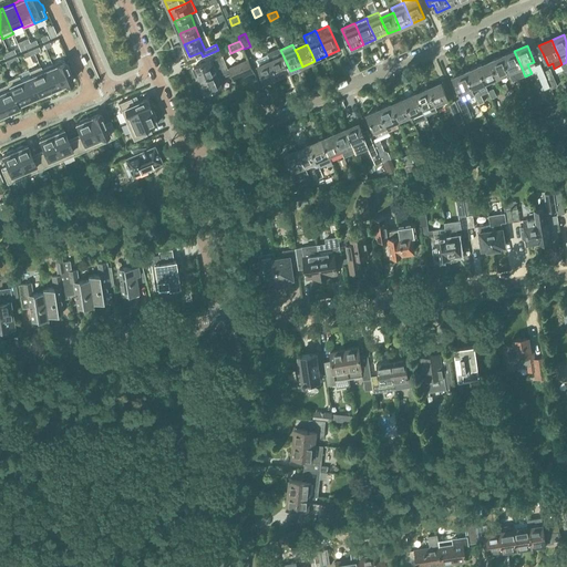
[(514,70),(522,68),(514,51),(502,57),(509,72),(513,81),(514,81),(517,90),(522,88),(514,70)]
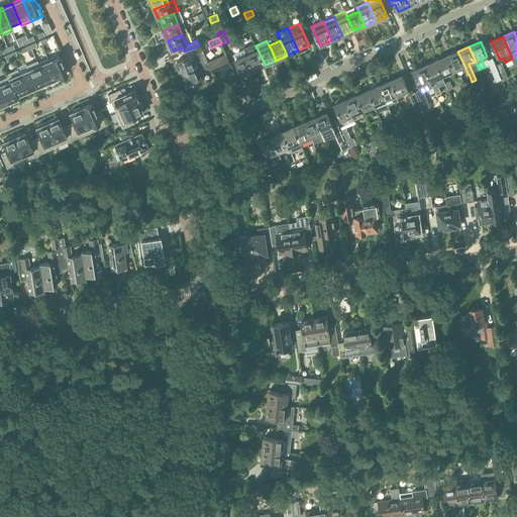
[(246,55),(244,49),(233,55),(241,75),(253,70),(246,55)]
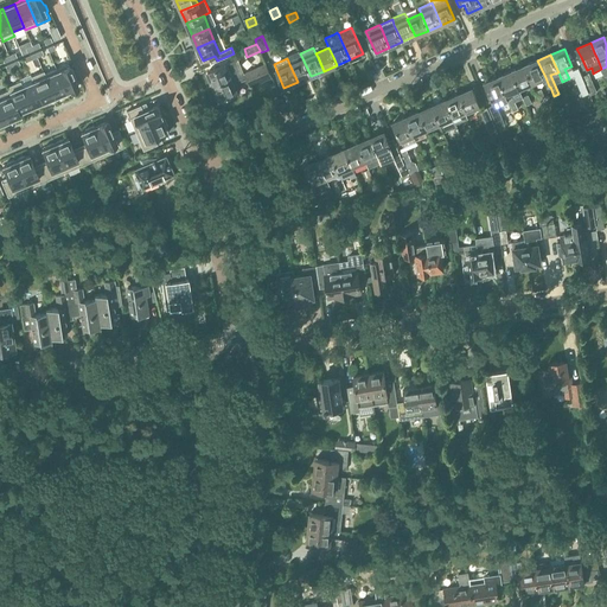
[(302,58),(289,64),(298,82),(311,76),(302,58)]
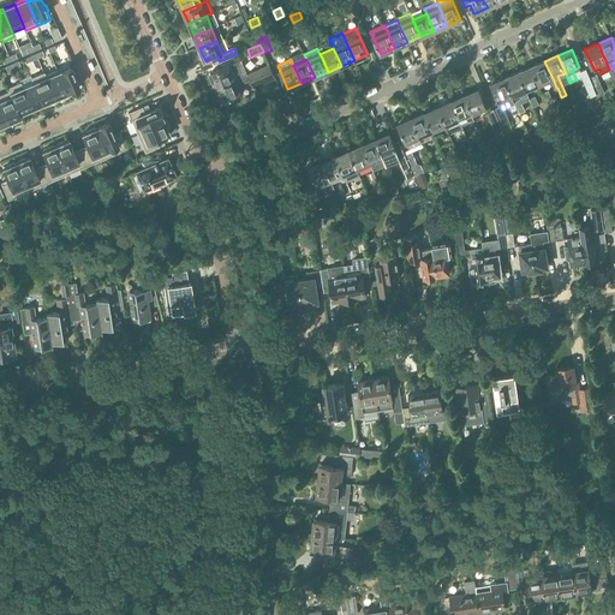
[(539,84),(553,78),(544,61),(531,66),(539,84)]
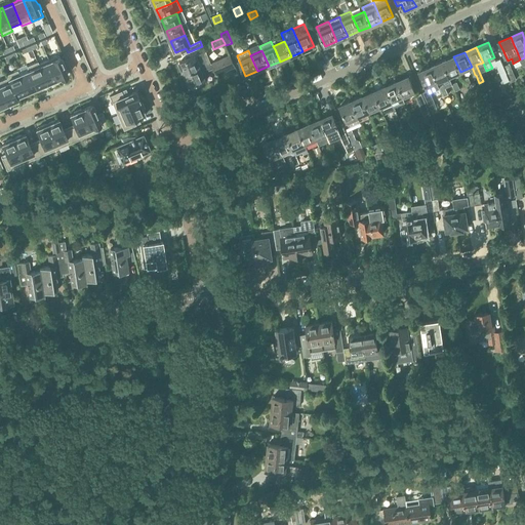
[(202,58),(200,53),(179,63),(185,75),(200,68),(207,65),(205,57),(202,58)]
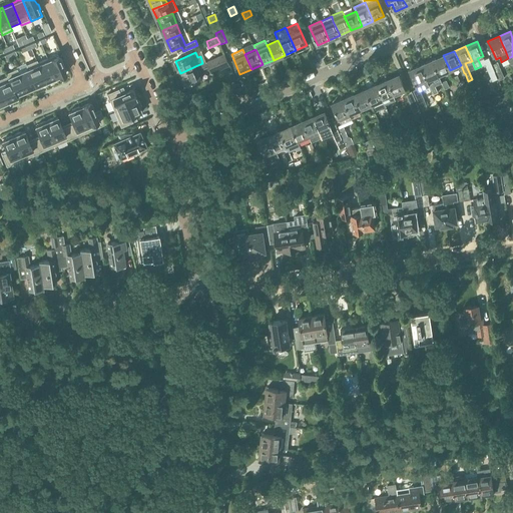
[(60,58),(58,54),(47,58),(56,78),(67,73),(62,63),(63,63),(61,58),(60,58)]
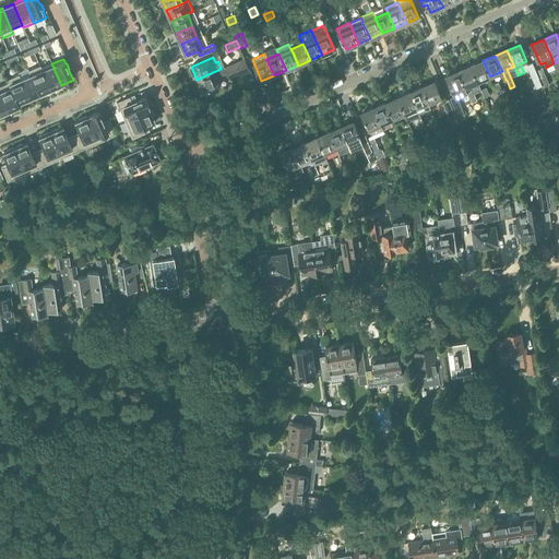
[(229,79),(249,71),(245,59),(225,68),(229,79)]
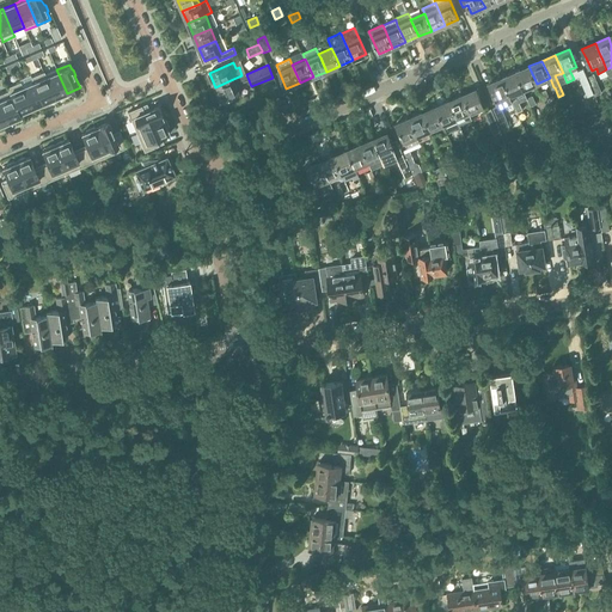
[(524,90),(537,84),(528,66),(515,72),(524,90)]
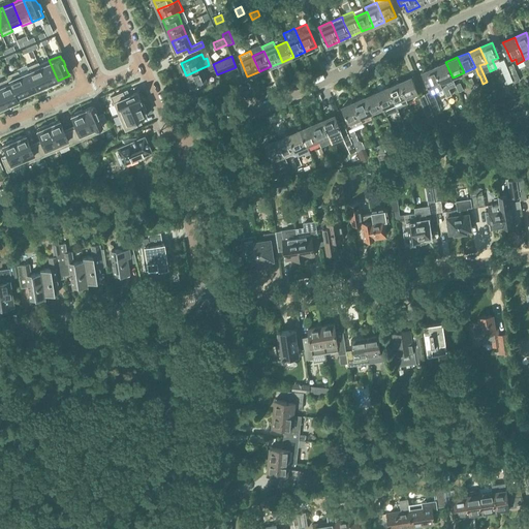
[(58,82),(58,81),(49,60),(38,65),(48,85),(52,83),(52,85),(58,82)]
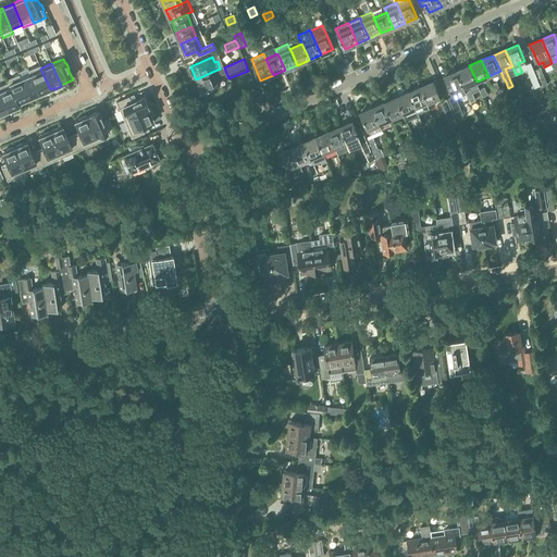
[(39,94),(50,89),(40,69),(39,65),(28,70),(31,74),(39,94)]
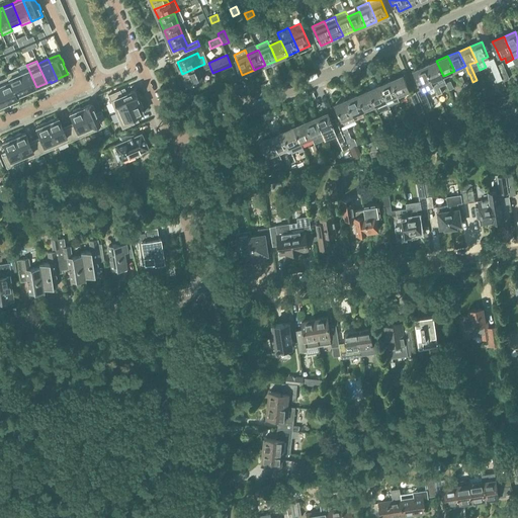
[(437,78),(443,76),(436,61),(425,66),(432,81),(432,80),(434,86),(442,104),(447,102),(437,78)]
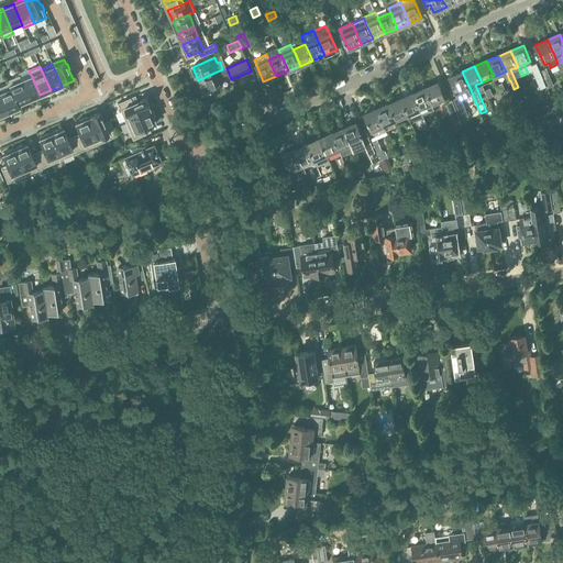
[(541,70),(549,88),(554,86),(547,68),(541,70)]
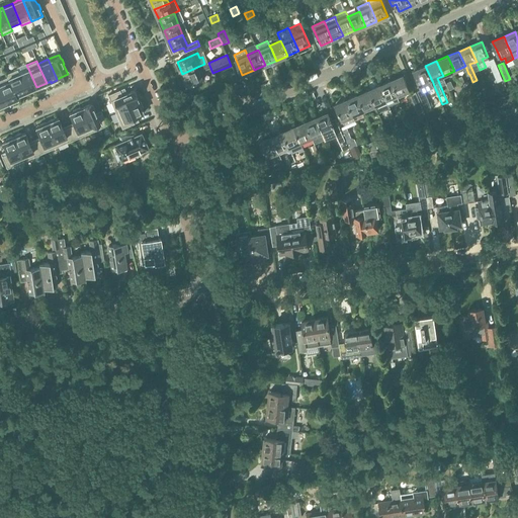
[(432,81),(425,66),(414,71),(422,89),(423,91),(424,90),(434,86),(432,80),(432,81)]
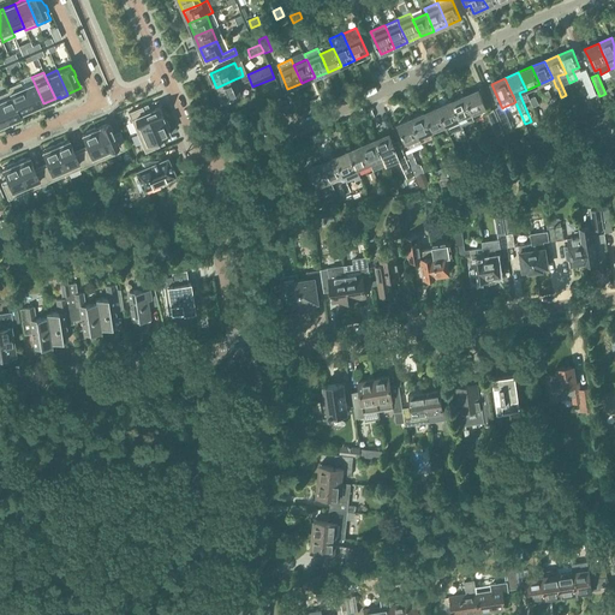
[(234,79),(216,88),(222,101),(240,94),(234,79)]
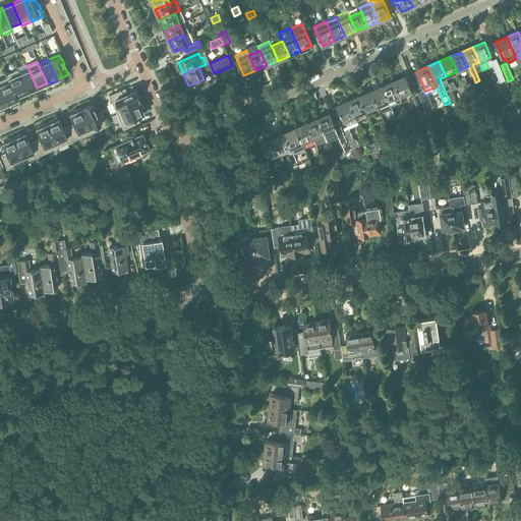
[(16,98),(22,96),(21,95),(26,93),(18,74),(16,69),(6,74),(8,76),(16,98)]
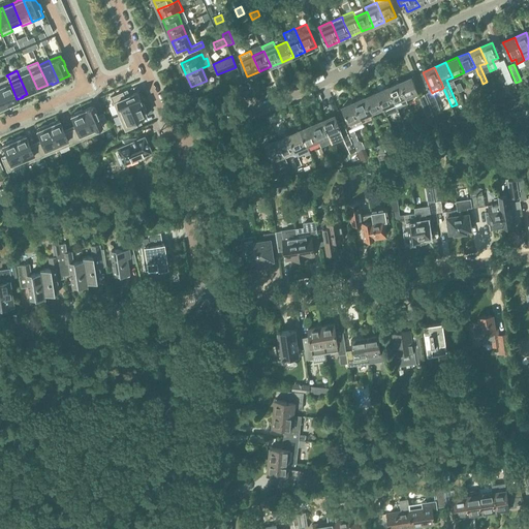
[(27,94),(37,89),(29,70),(19,75),(27,94)]
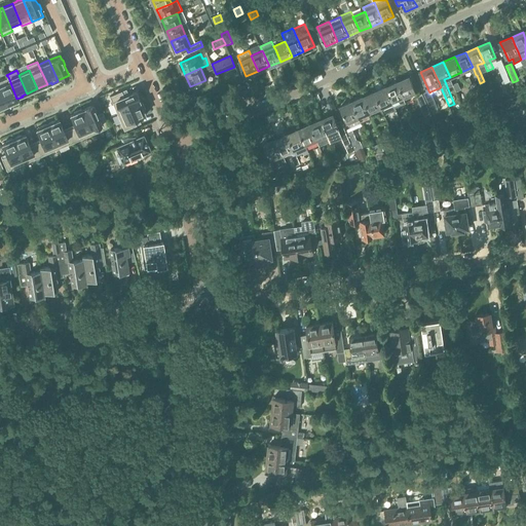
[(0,87),(7,105),(17,100),(16,99),(8,77),(0,80),(0,87)]
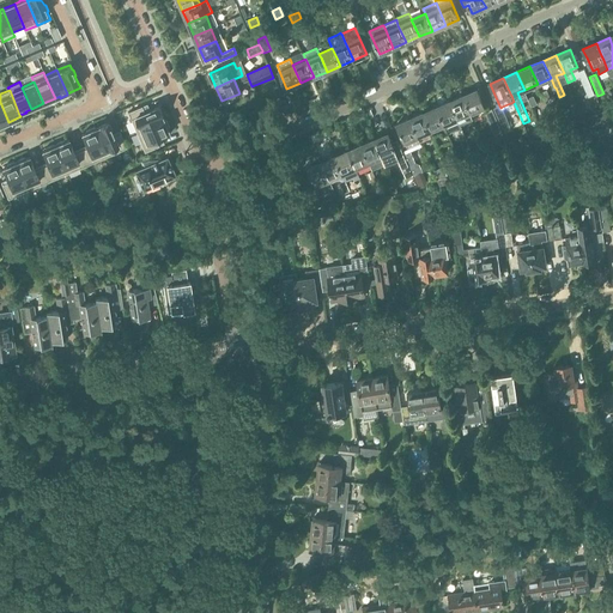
[(486,111),(484,107),(477,90),(463,95),(471,113),(473,117),(485,113),(495,135),(502,132),(492,109),(486,111)]
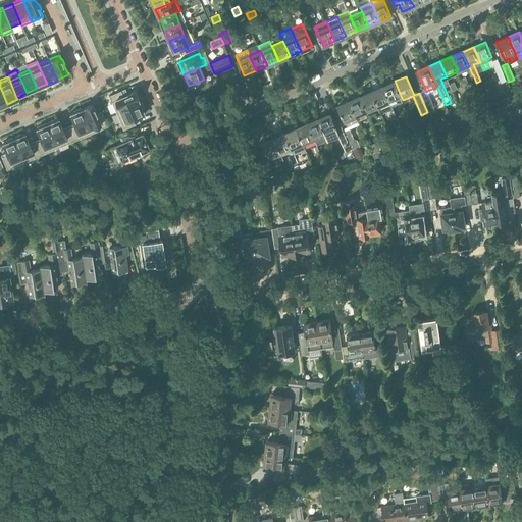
[(461,79),(464,86),(469,84),(466,76),(461,79)]
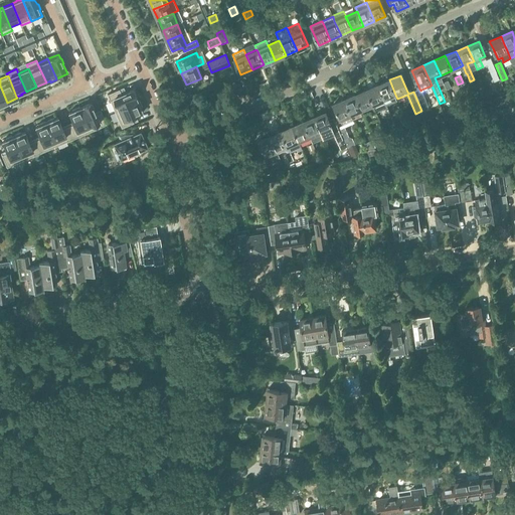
[(386,104),(397,99),(395,95),(389,79),(378,84),(384,100),(386,104)]
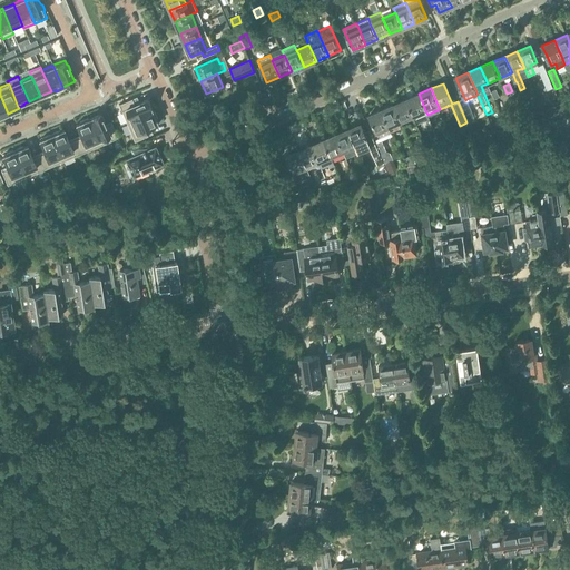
[(408,98),(406,99),(413,115),(420,112),(422,117),(428,115),(425,110),(419,94),(408,98)]
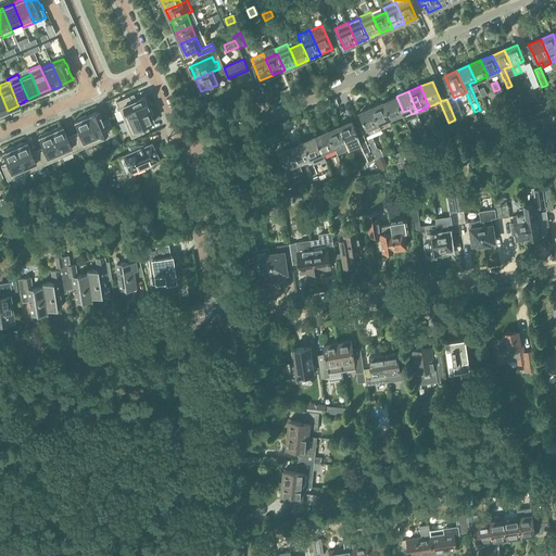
[(457,118),(463,116),(462,114),(463,113),(455,97),(454,98),(453,96),(447,98),(456,116),(457,118)]
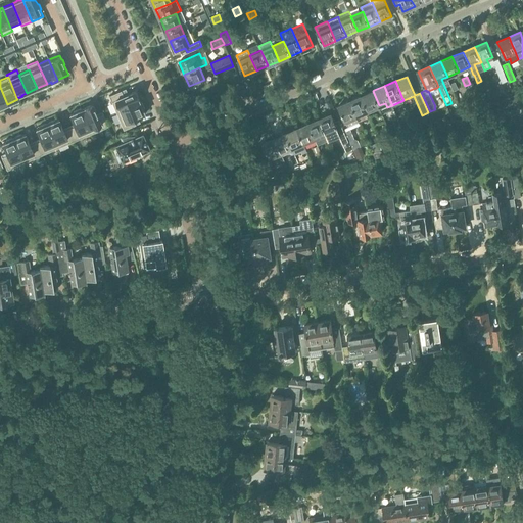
[(124,97),(121,91),(109,96),(116,112),(141,102),(136,92),(124,97)]
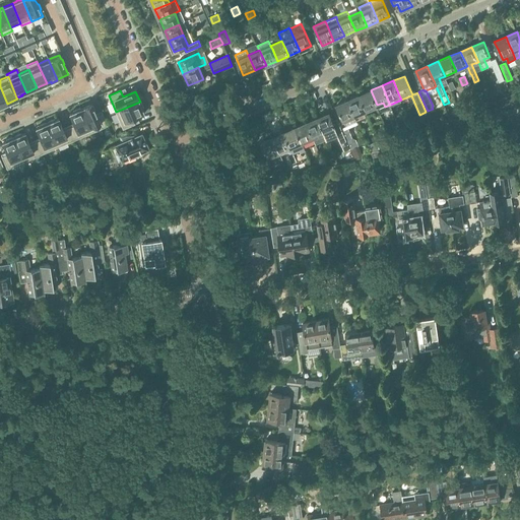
[(367,91),(360,94),(366,110),(368,115),(374,112),(376,116),(381,114),(377,105),(371,90),(367,91)]
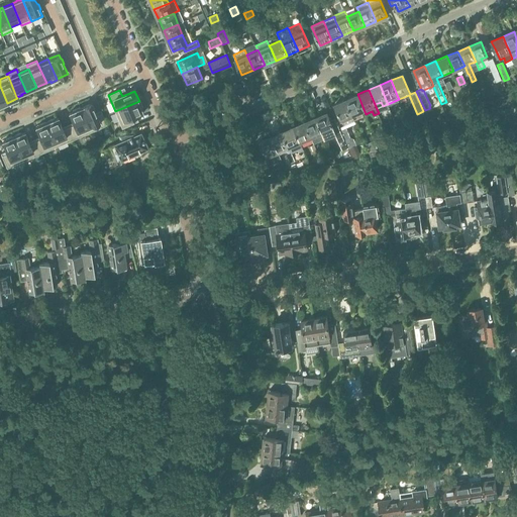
[(357,94),(346,99),(354,119),(355,120),(366,116),(366,114),(364,109),(357,94)]
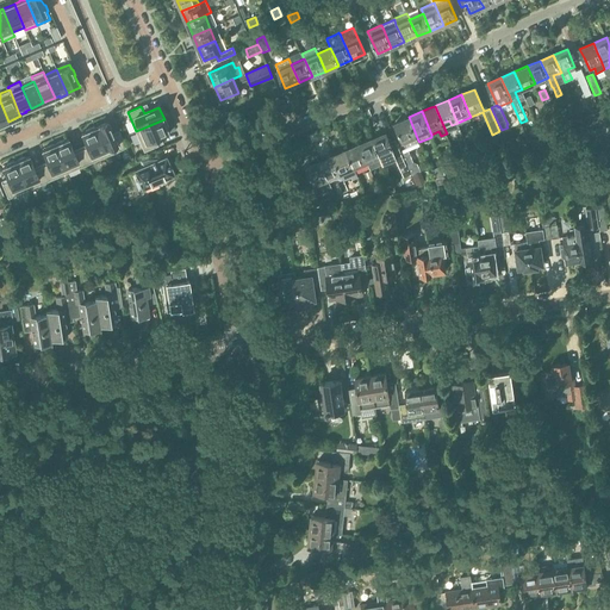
[(595,113),(599,126),(607,124),(601,111),(595,113)]
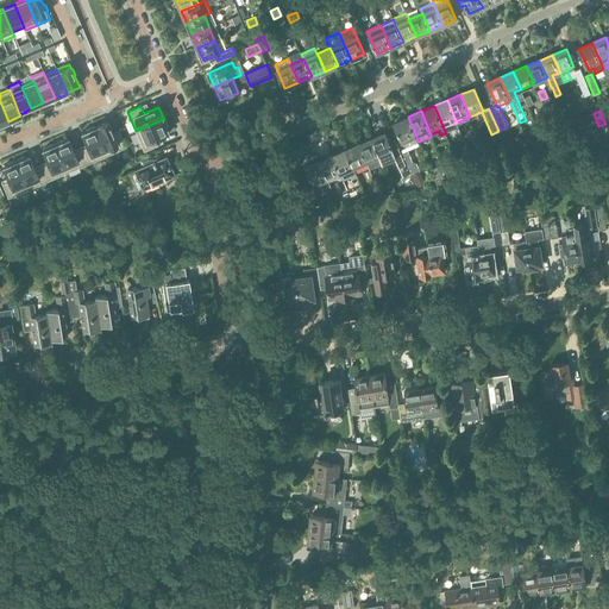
[(592,130),(598,126),(594,113),(586,117),(592,130)]
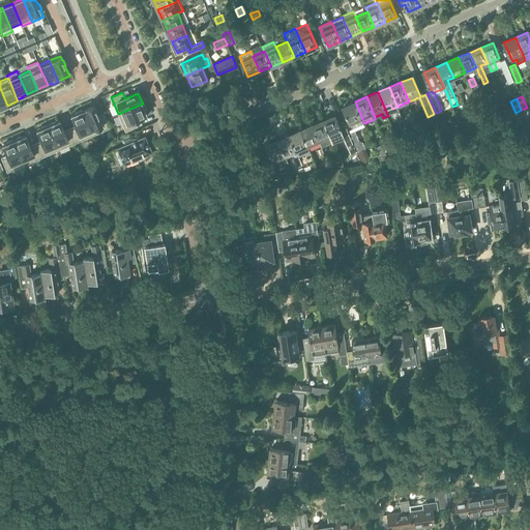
[(355,101),(343,107),(353,128),(364,123),(363,122),(355,101)]
